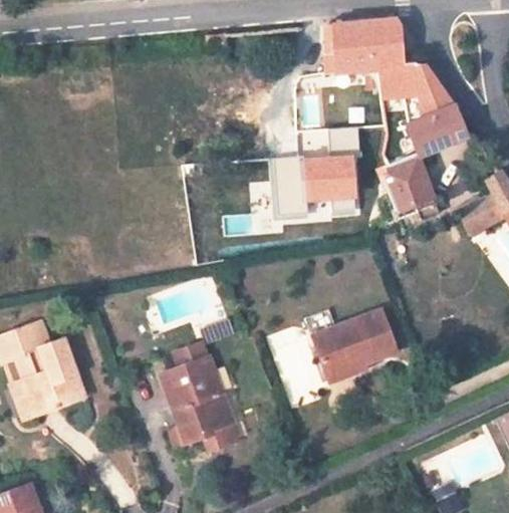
[(407,14),(385,16),(390,71),(413,68),(407,14)]
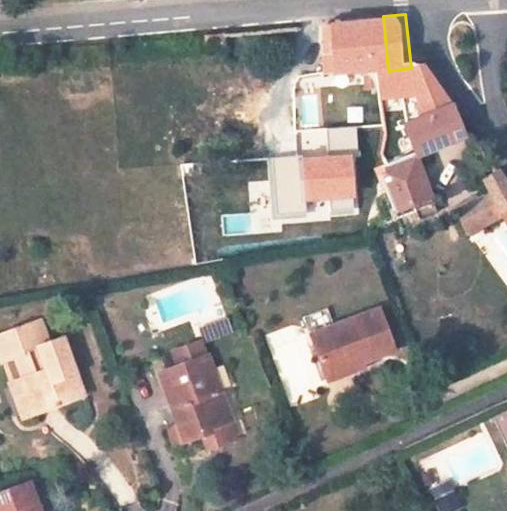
[(333,75),(388,71),(383,16),(328,21),(333,75)]
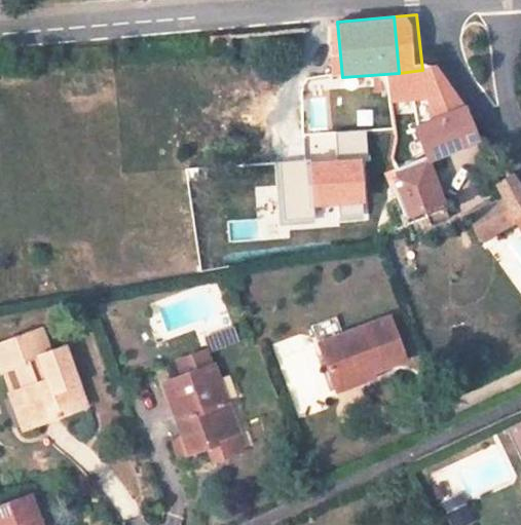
[(402,102),(443,98),(443,68),(422,70),(399,73),(402,102)]
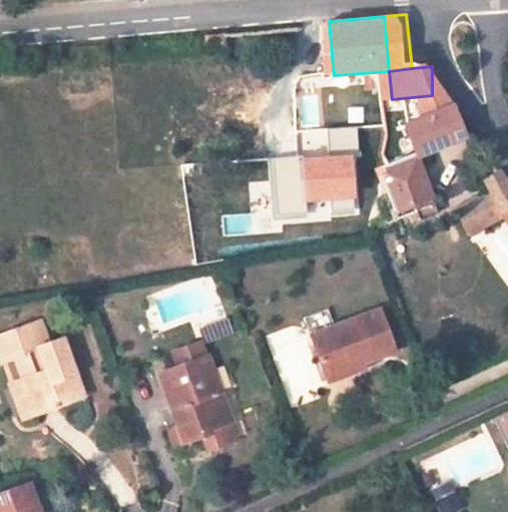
[(213,132),(265,129),(263,87),(211,89),(213,132)]
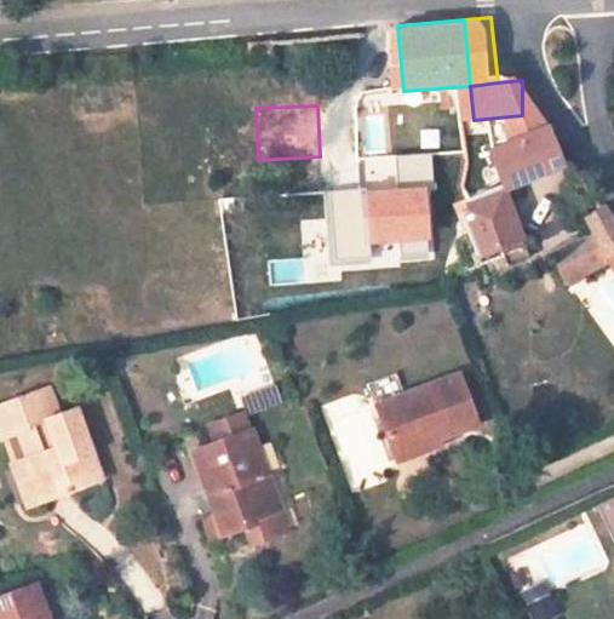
[(380,172),(385,218),(422,213),(425,239),(481,234),(478,218),(487,216),(487,205),(517,191),(506,152),(478,164),(470,166),(436,168),(434,137),(408,138),(407,153),(372,155),(373,172),(380,172)]
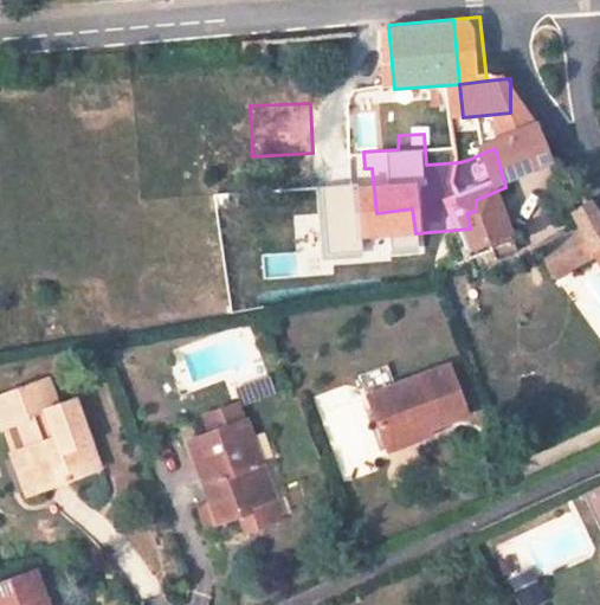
[(468,213),(470,229),(472,252),(513,245),(517,244),(505,187),(476,200),(476,211),(468,213)]
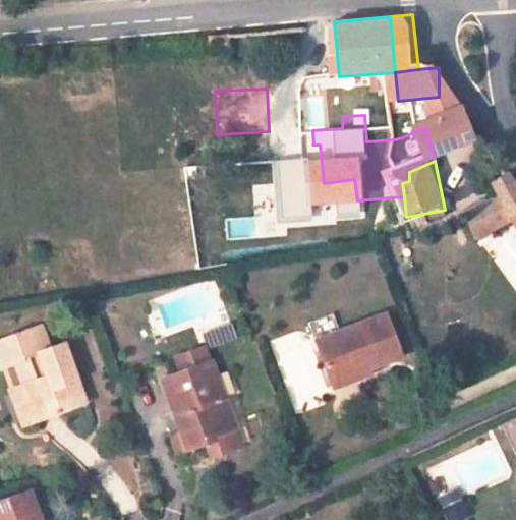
[(470,211),(485,238),(515,222),(515,201),(509,188),(470,211)]
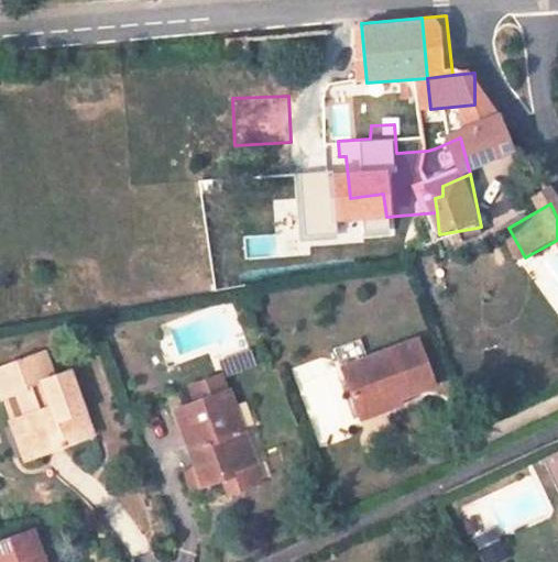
[(477,228),(439,234),(441,250),(444,259),(481,253),(477,228)]
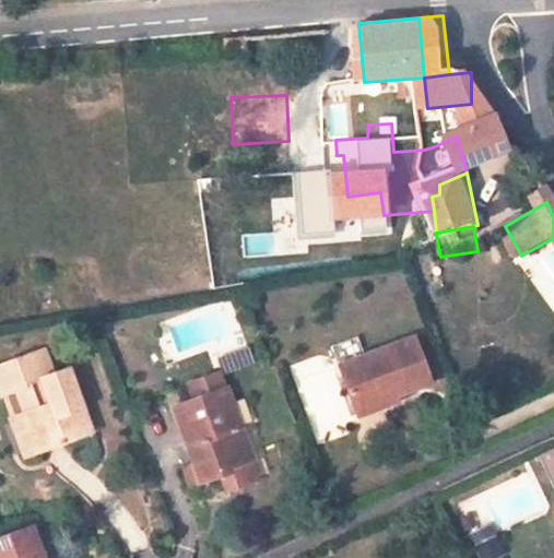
[(390,401),(428,386),(412,341),(333,367),(348,408),(388,394),(390,401)]
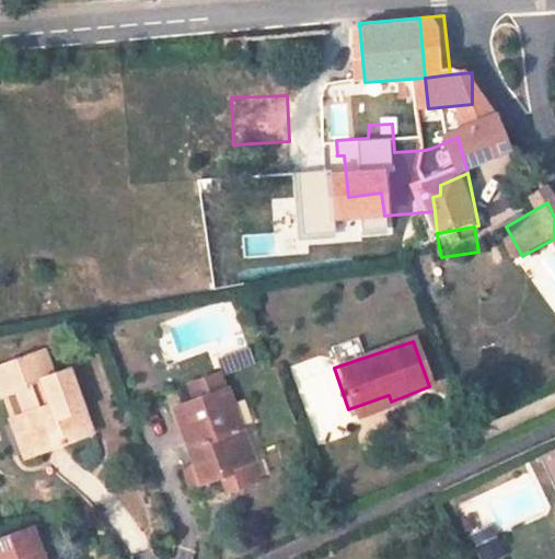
[(44,377),(55,373),(46,348),(34,351),(44,377)]
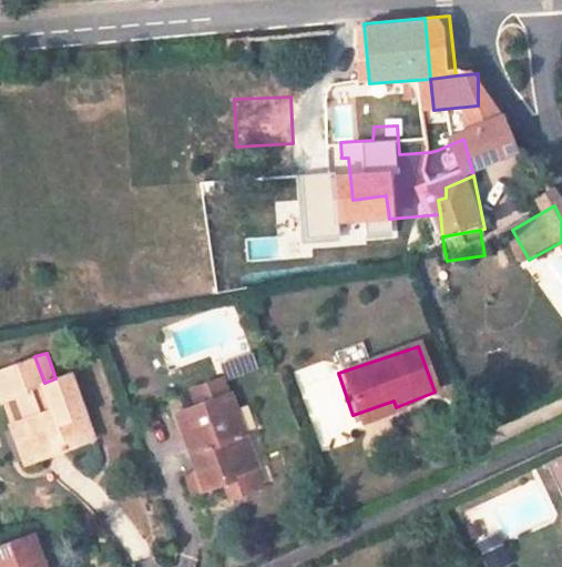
[(0,400),(17,394),(40,456),(95,436),(72,373),(55,378),(44,383),(34,356),(0,368),(0,400)]
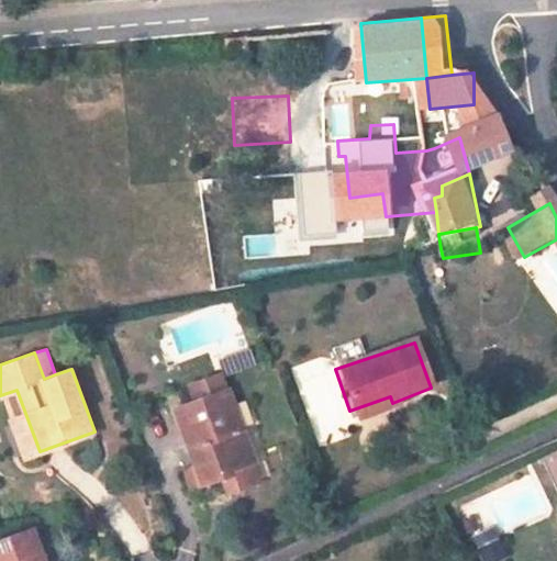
[(171,407),(201,483),(238,468),(224,432),(238,425),(224,388),(171,407)]
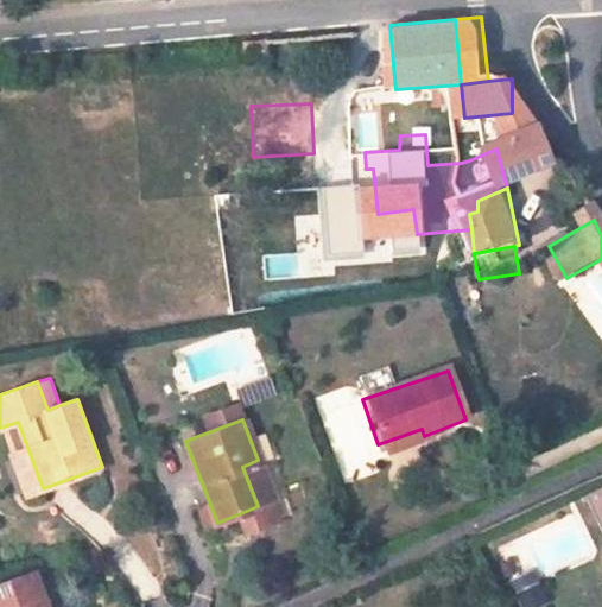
[(18,422),(0,428),(0,431),(25,495),(43,488),(18,422)]
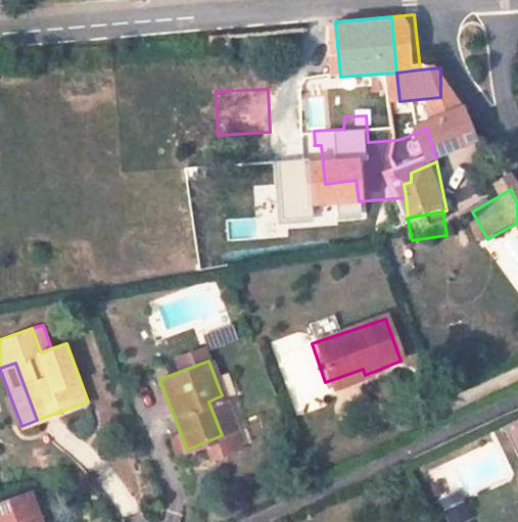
[(363,369),(325,382),(329,392),(365,379),(365,375),(363,369)]
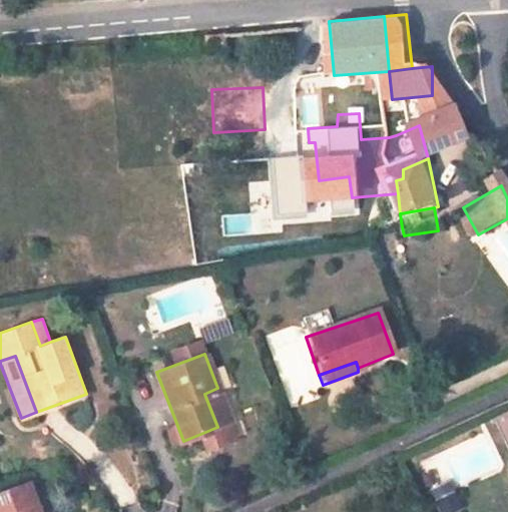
[(449,482),(427,488),(434,511),(457,511),(449,482)]
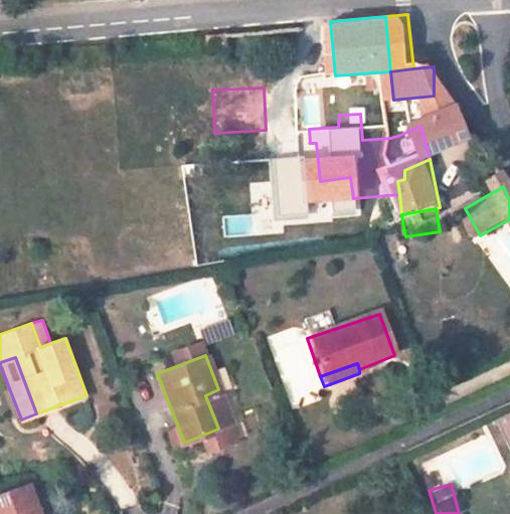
[(17,513),(9,493),(0,496),(0,513),(17,513)]
